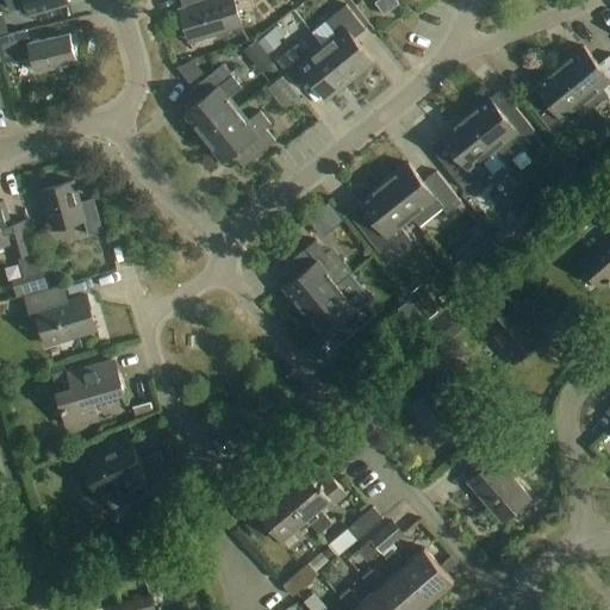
[(7,0),(10,5),(25,0),(30,14),(69,2),(68,0),(7,0)]
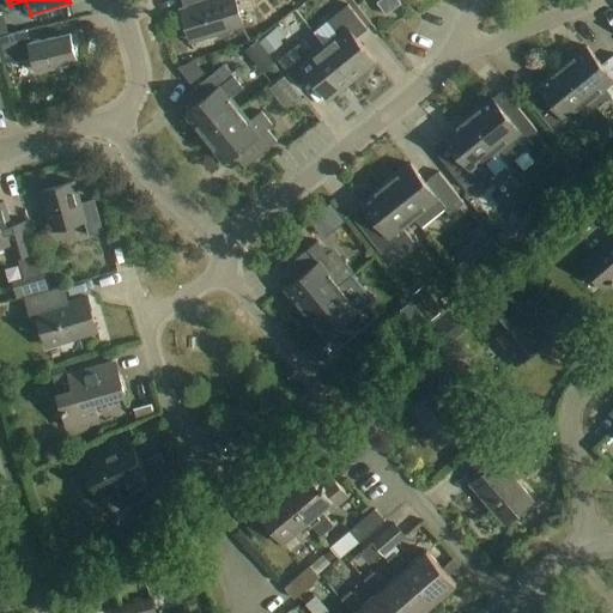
[(182,0),(188,17),(184,18),(192,41),(243,25),(236,0),(182,0)]
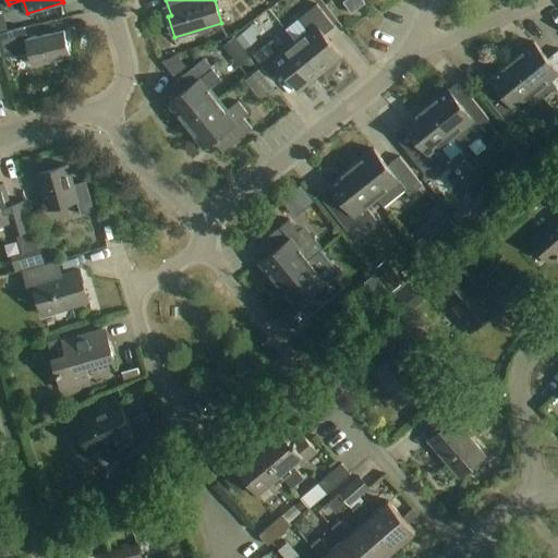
[(346,0),(342,2),(351,14),(365,4),(362,0),(346,0)]
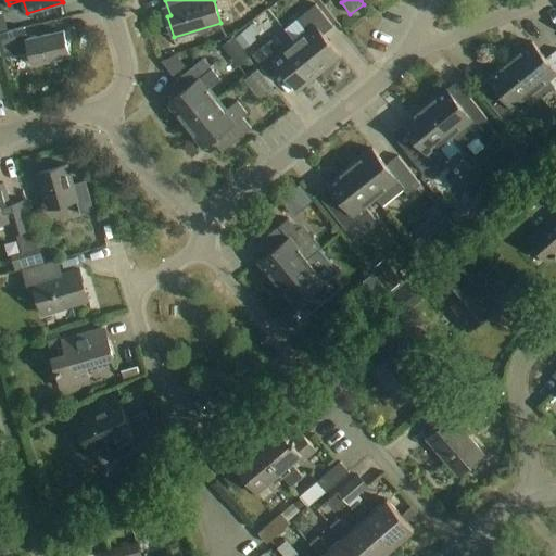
[(293,41),(319,74),(341,58),(323,35),(333,26),(316,4),(297,20),(306,32),(293,41)]
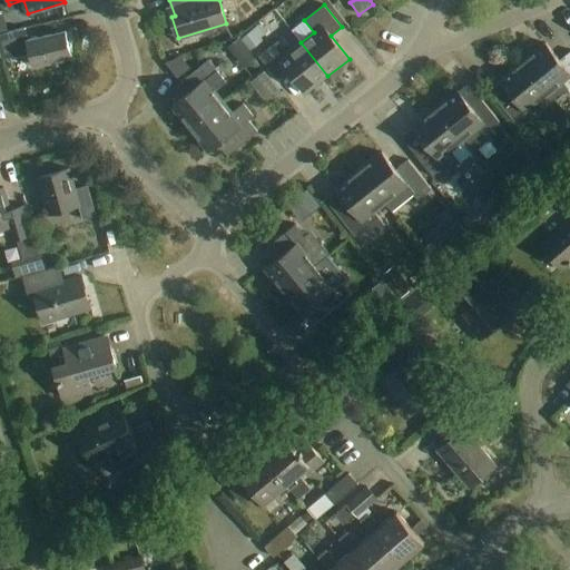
[(26,28),(0,33),(0,49),(2,57),(3,59),(30,52),(33,67),(71,57),(65,31),(29,41),(26,28)]
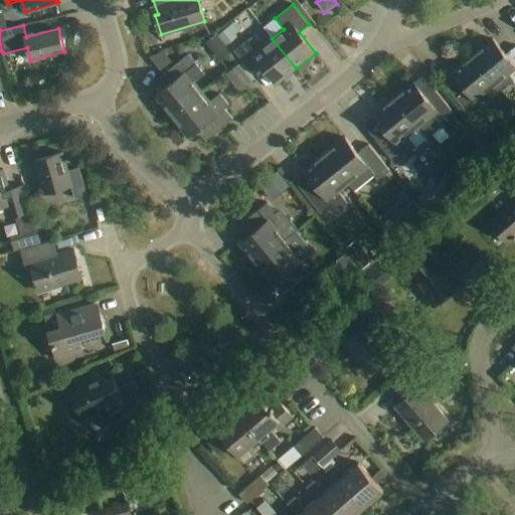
[(296,68),(272,38),(260,48),(251,37),(233,50),(250,71),(260,63),(277,84),(296,68)]
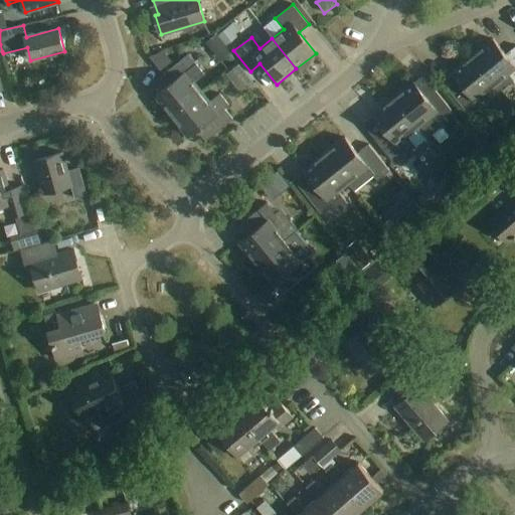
[(473,55),(496,83),(508,73),(514,82),(514,46),(506,54),(493,39),(473,55)]
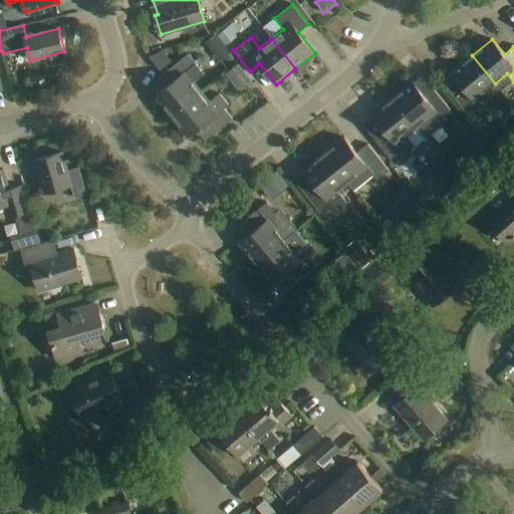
[(172,82),(156,95),(173,116),(201,93),(193,83),(204,74),(189,54),(164,73),(172,82)]
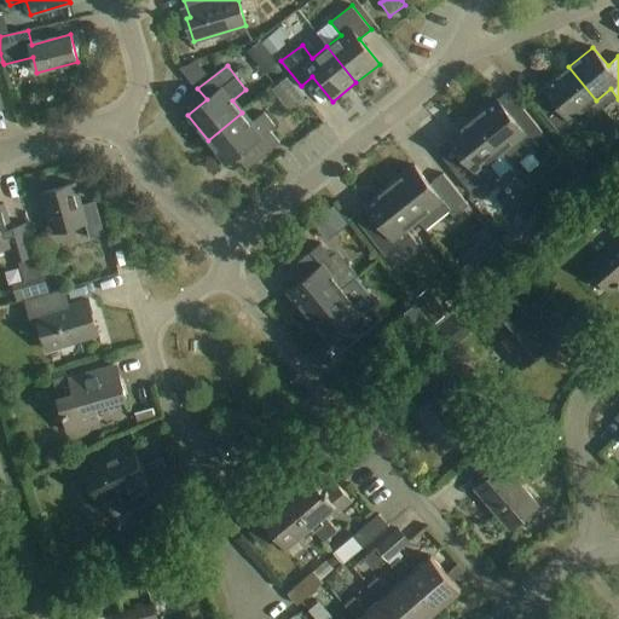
[(596,100),(568,67),(544,86),(559,105),(545,116),(565,139),(602,110),(595,100),(596,100)]
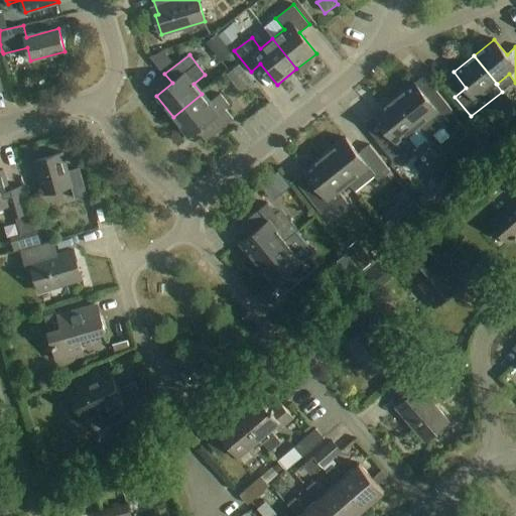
[(415,83),(394,99),(417,127),(428,140),(448,124),(443,118),(453,111),(437,92),(428,99),(415,83)]
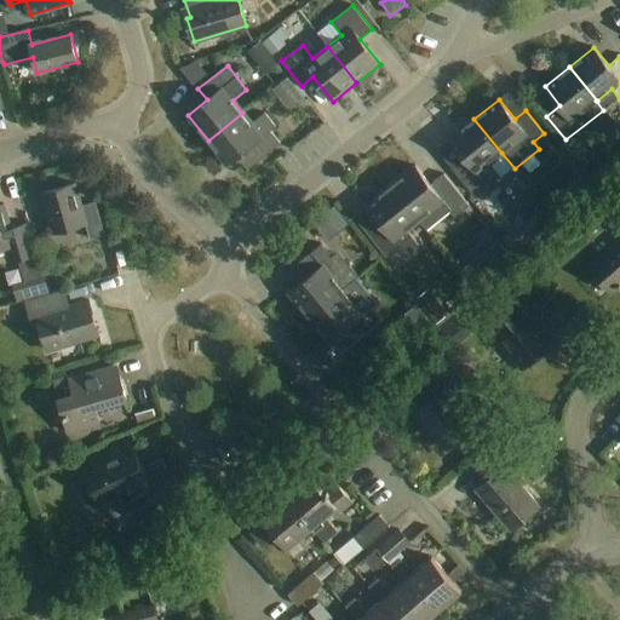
[(242,113),(208,141),(227,164),(246,149),(257,162),(281,143),(270,131),(276,126),(265,113),(251,124),(242,113)]
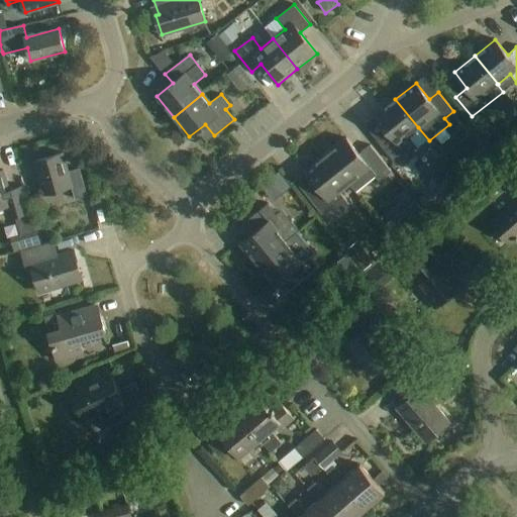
[(408,135),(418,127),(395,99),(375,115),(388,131),(377,140),(393,160),(403,151),(407,157),(418,147),(408,135)]
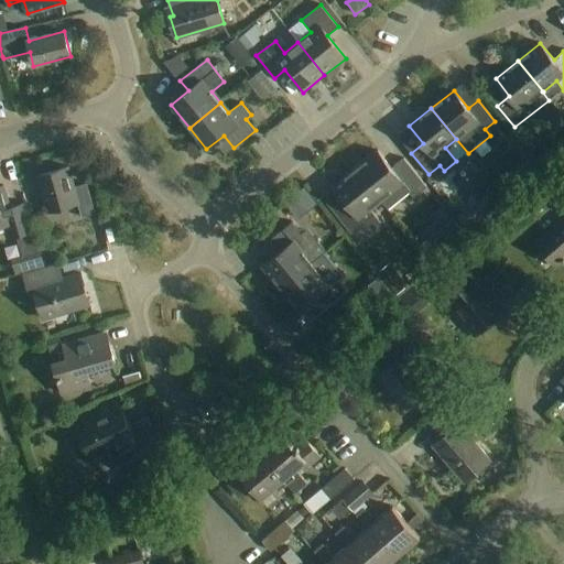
[(378,151),(356,169),(380,199),(389,209),(400,201),(404,205),(426,187),(404,159),(392,169),(378,151)]
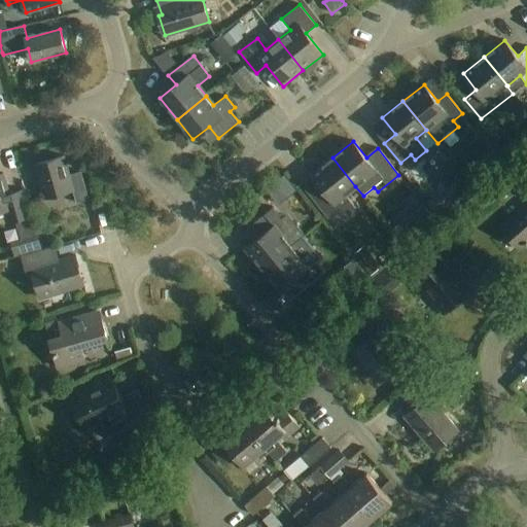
[(69,175),(64,156),(35,165),(45,199),(73,190),(77,203),(90,199),(81,172),(69,175)]
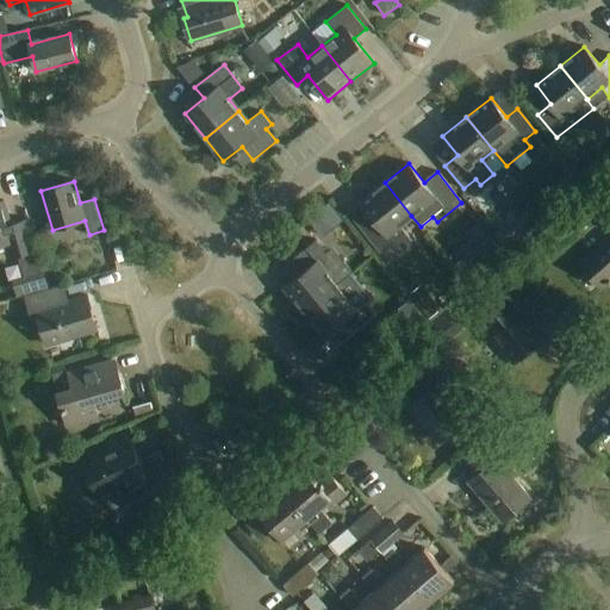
[(400,225),(411,216),(385,182),(361,201),(375,221),(362,231),(381,255),(394,243),(399,249),(412,240),(400,225)]
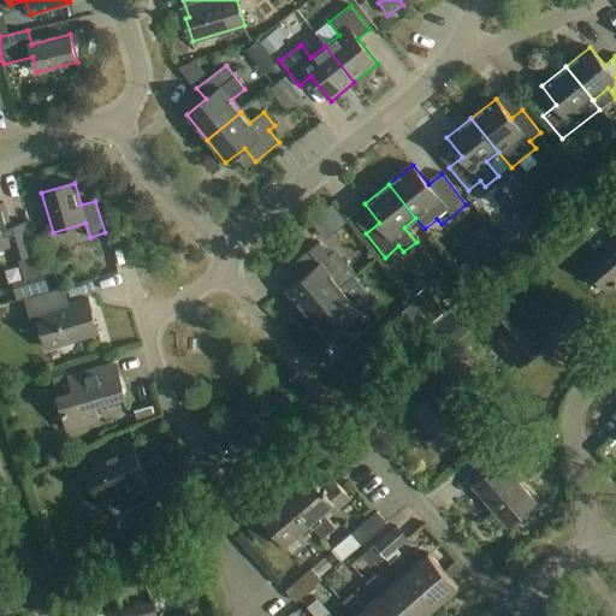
[(0,247),(7,246),(12,260),(37,253),(28,221),(11,227),(4,202),(0,203),(0,247)]
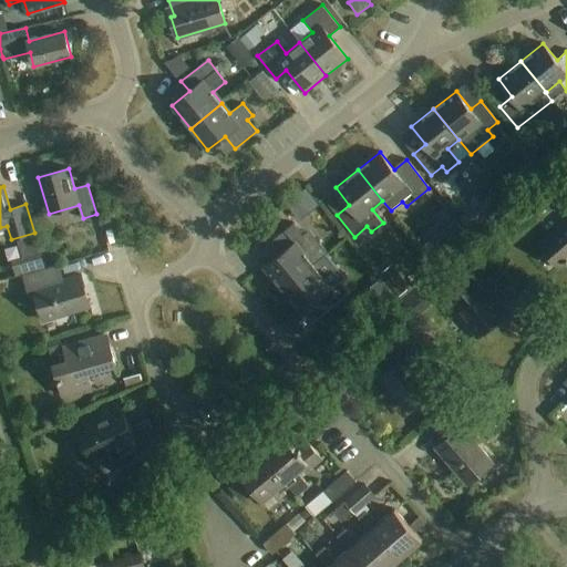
[(566,205),(566,222),(539,245),(559,268),(566,260),(566,205)]
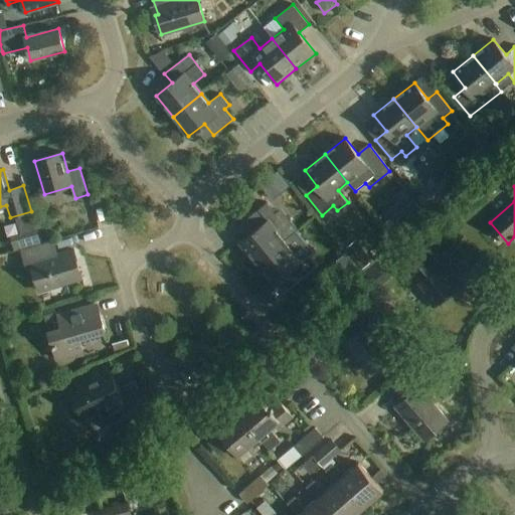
[(240,242),(258,264),(286,240),(278,230),(289,221),(280,210),(275,213),(267,203),(246,219),(255,230),(240,242)]
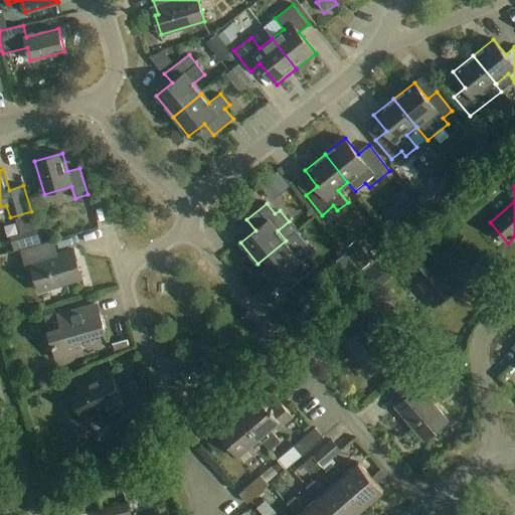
[(459,256),(440,235),(419,252),(425,259),(406,275),(434,307),(460,284),(446,268),(459,256)]
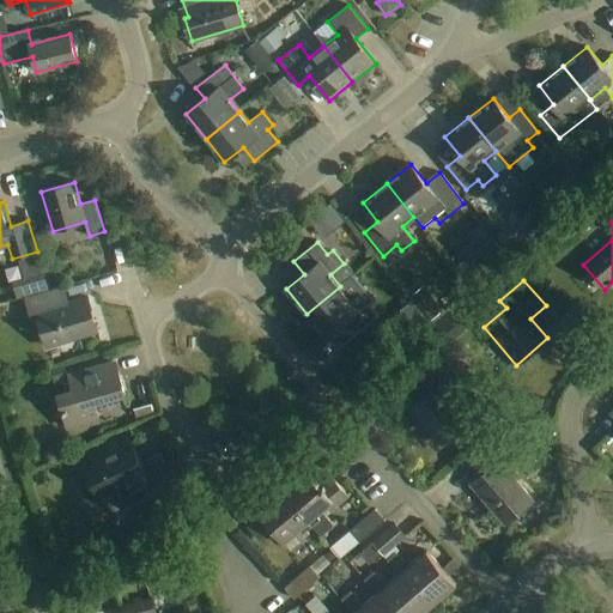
[(417,298),(436,321),(450,308),(431,285),(417,298)]
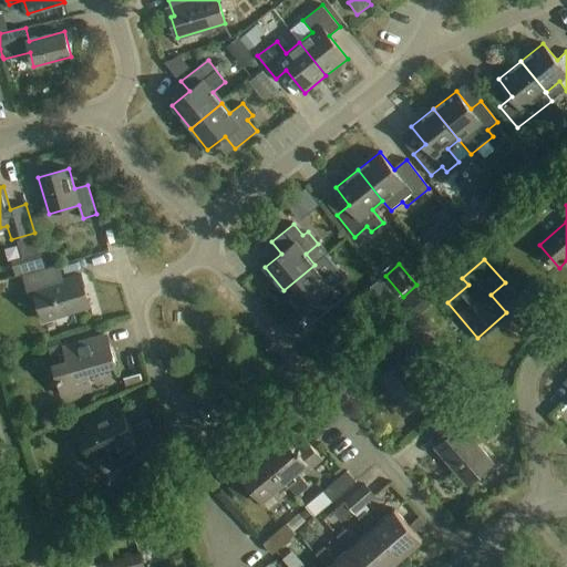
[(315,265),(284,290),(300,312),(318,298),(328,310),(350,292),(340,281),(344,278),(334,265),(322,275),(315,265)]
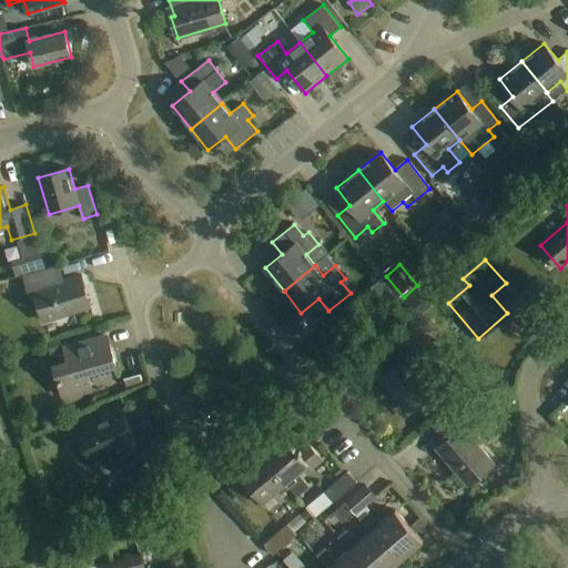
[(58,282),(53,267),(23,275),(29,295),(36,293),(43,321),(90,307),(81,275),(58,282)]
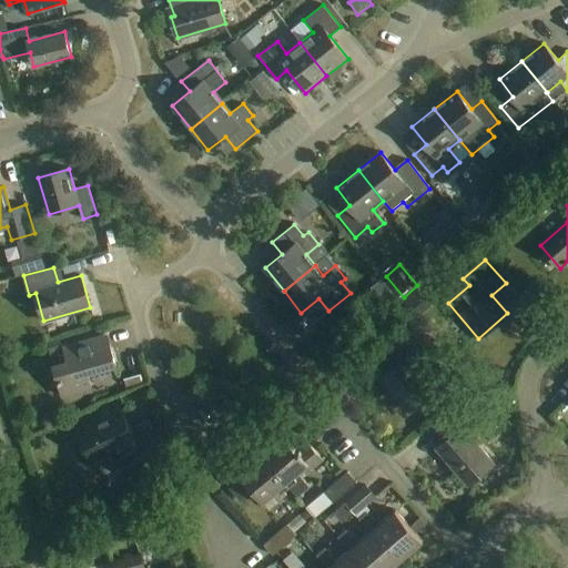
[(115,363),(108,335),(64,347),(63,343),(48,347),(62,396),(92,387),(88,372),(115,363)]
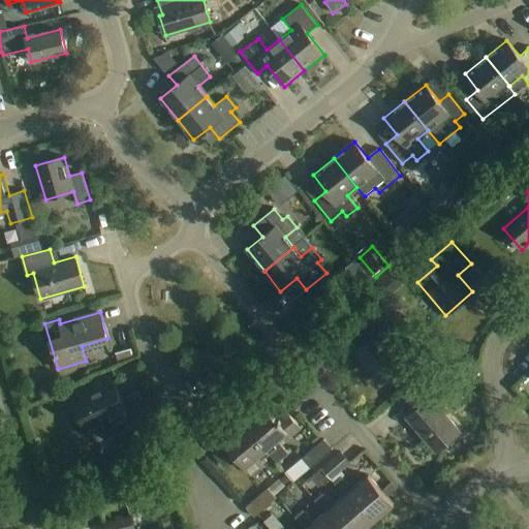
[(389,332),(372,312),(352,330),(364,343),(354,351),(381,382),(405,363),(383,337),(389,332)]
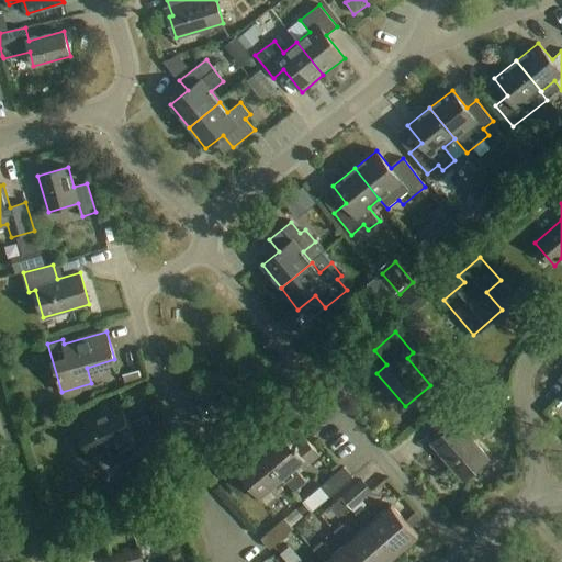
[(471,426),(452,405),(431,424),(442,436),(431,445),(463,481),(489,458),(464,431),(471,426)]
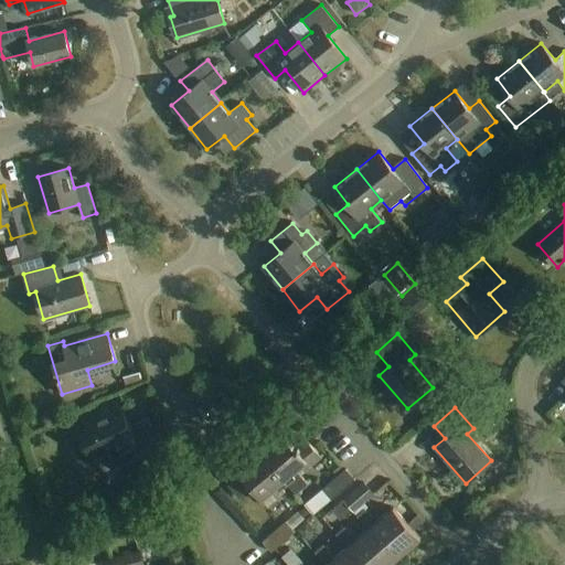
[(120,409),(78,429),(93,459),(117,448),(131,477),(171,458),(156,427),(152,428),(148,419),(130,427),(120,409)]
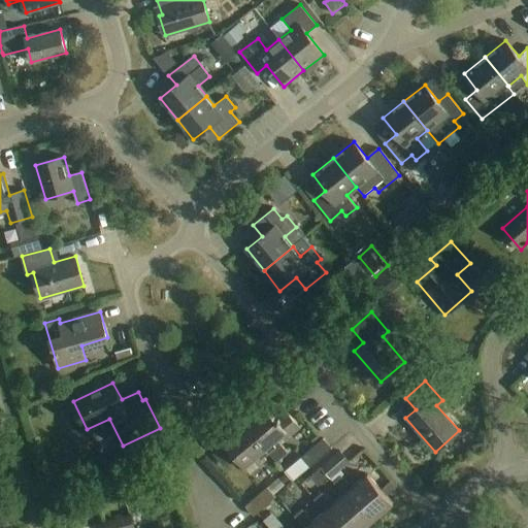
[(245,425),(265,450),(276,463),(288,454),(276,440),(286,432),(289,436),(299,427),(287,411),(276,420),(266,407),(245,425)]
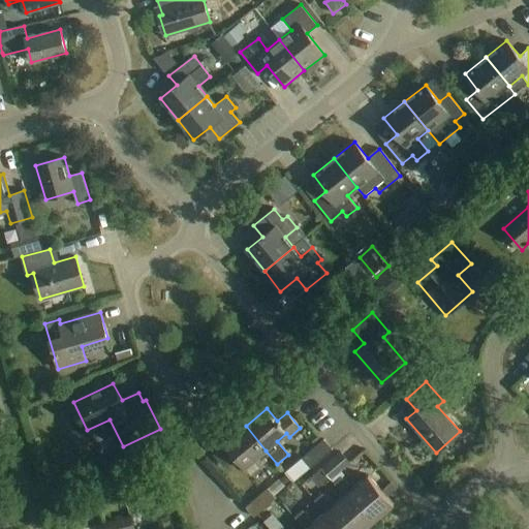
[(245,468),(266,450),(246,426),(224,443),(225,444),(214,453),(225,466),(236,458),(245,468)]
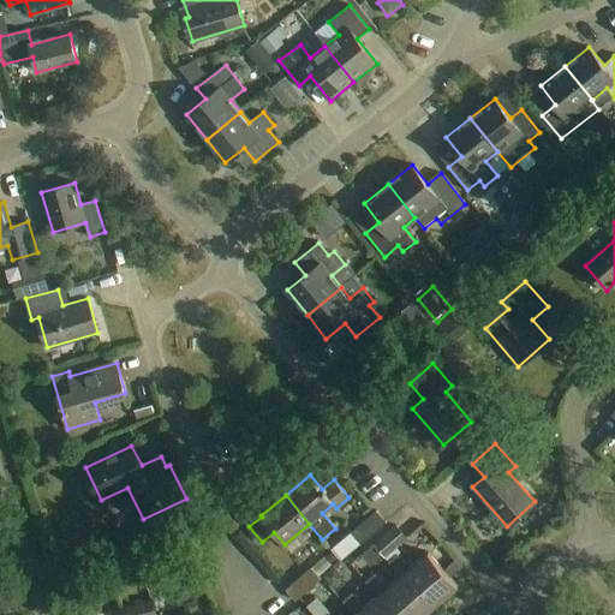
[(366,543),(392,526),(386,517),(360,533),(366,543)]
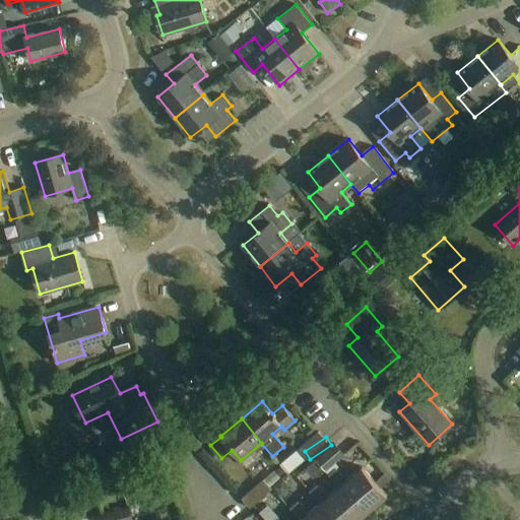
[(335,445),(317,461),(326,472),(345,456),(335,445)]
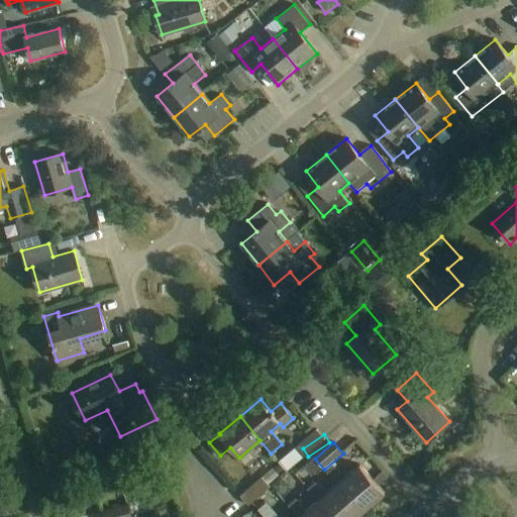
[(327,474),(337,485),(340,482),(366,511),(385,494),(360,464),(344,479),(334,467),(327,474)]
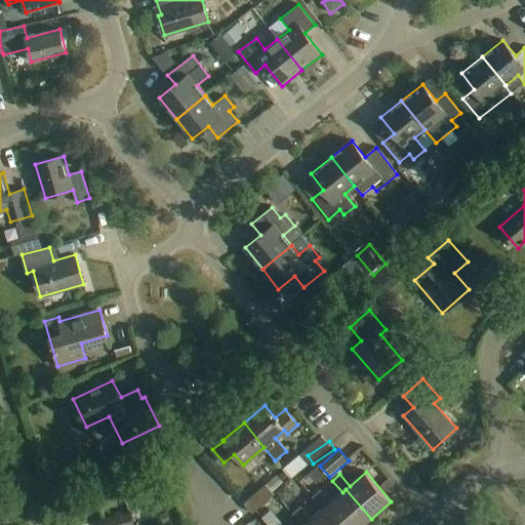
[(341,524),(363,524),(371,519),(346,489),(342,492),(330,502),(320,491),(313,497),(323,510),(326,507),(341,524)]
